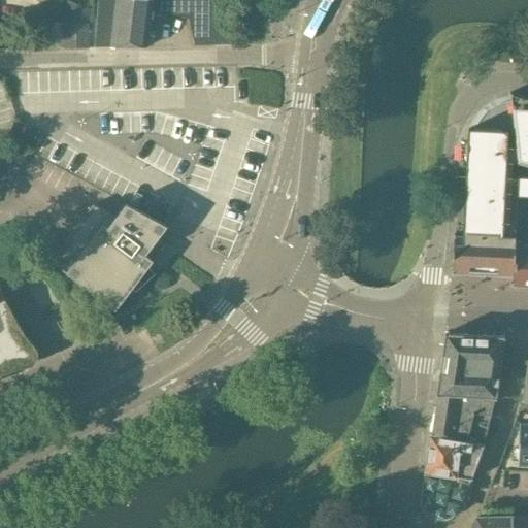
[(110,47),(110,48),(116,0),(98,0),(95,47),(110,47)]
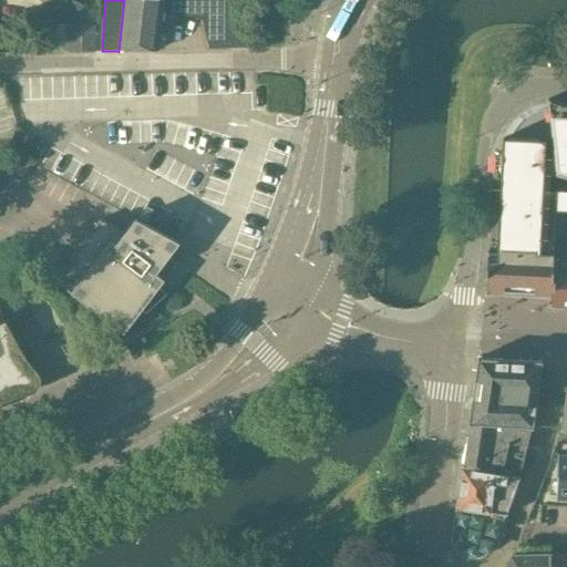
[(124,0),(119,52),(157,51),(162,12),(163,12),(202,19),(208,49),(249,48),(235,0),(124,0)]
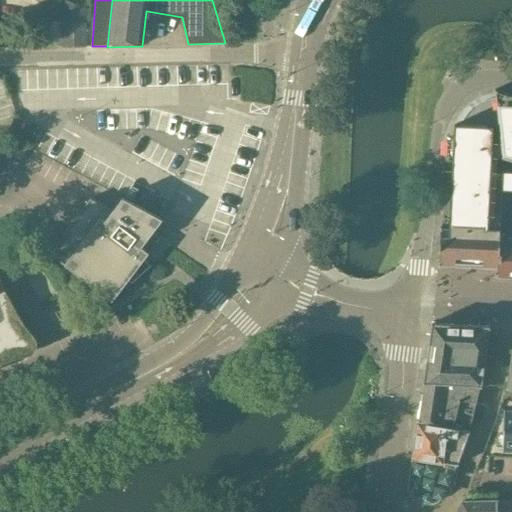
[(87,47),(86,21),(61,22),(61,47),(87,47)]
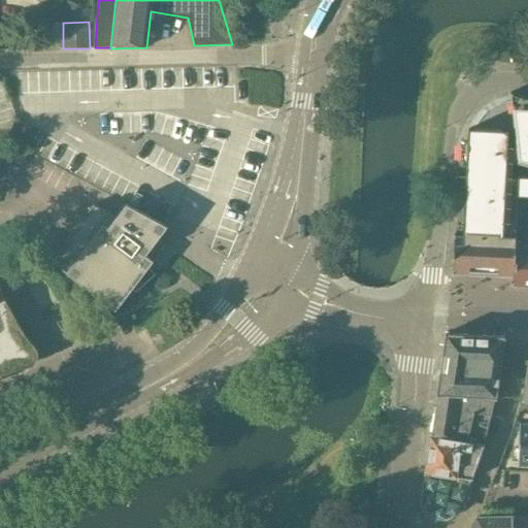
[(21,38),(12,38),(11,48),(20,50),(21,38)]
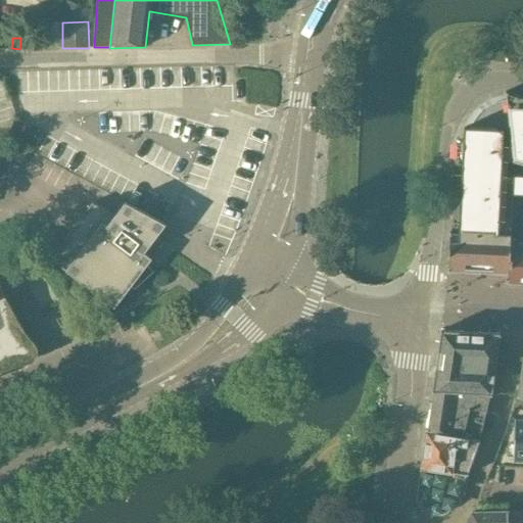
[(447,270),(509,273),(510,256),(511,239),(512,222),(512,212),(513,201),(513,198),(513,191),(522,191),(522,96),(504,91),(508,129),(463,127),(461,157),(453,156),(449,232),(447,270)]
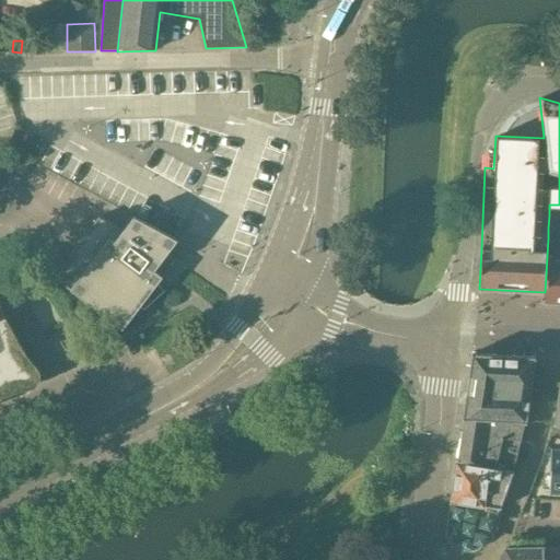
[(547,256),(546,275),(545,292),(544,301),(559,301),(559,212),(549,212),(549,216),(548,228),(548,237),(547,256)]
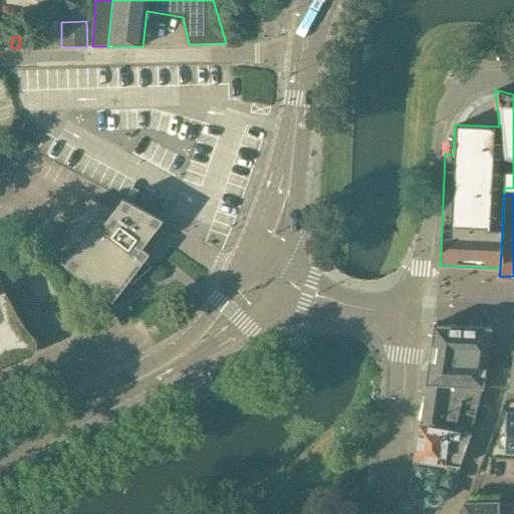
[(90,199),(48,254),(88,284),(94,288),(86,299),(101,310),(108,299),(112,301),(127,281),(133,285),(151,267),(144,261),(161,239),(152,234),(163,220),(161,219),(122,198),(112,211),(90,199)]
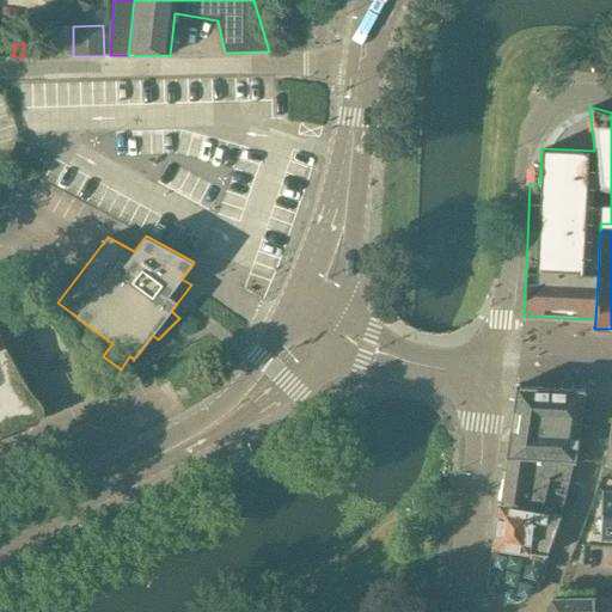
[(0,335),(0,428),(24,415),(29,395),(30,393),(26,384),(26,383),(25,381),(12,359),(11,356),(1,340),(2,340),(0,335)]
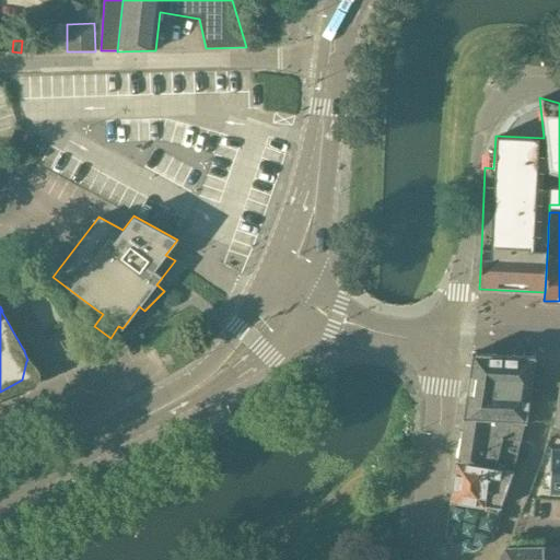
[(464,419),(525,421),(526,421),(535,357),(471,353),(463,419),(464,419)]
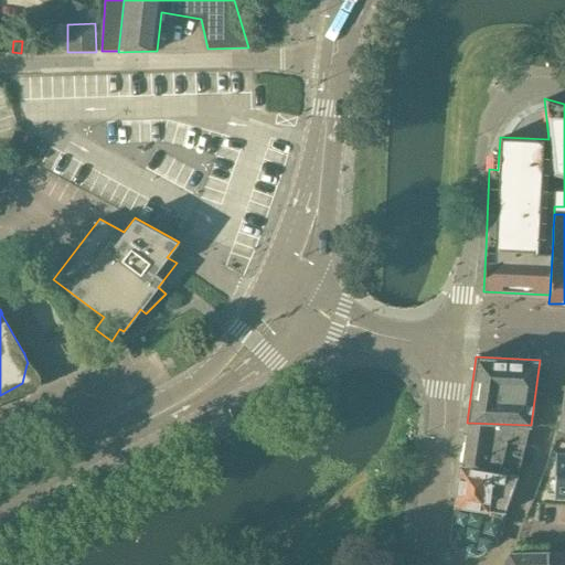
[(530,425),(468,423),(461,464),(518,476),(519,473),(530,425)]
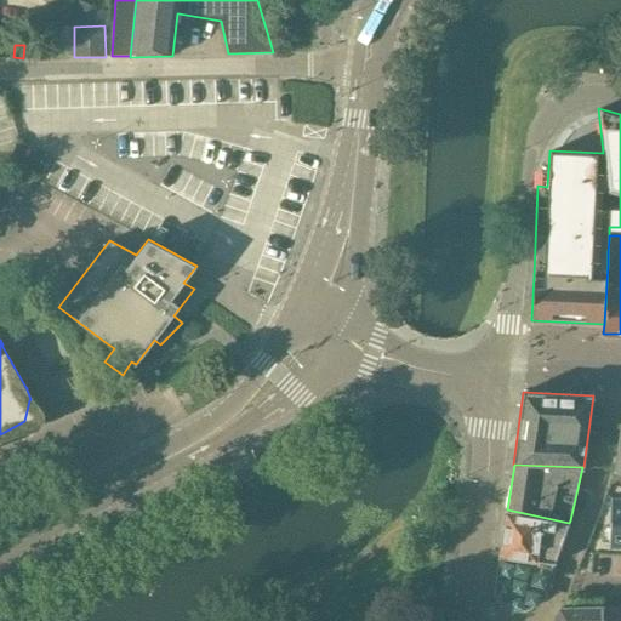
[(609,543),(620,543),(620,495),(611,495),(609,543)]
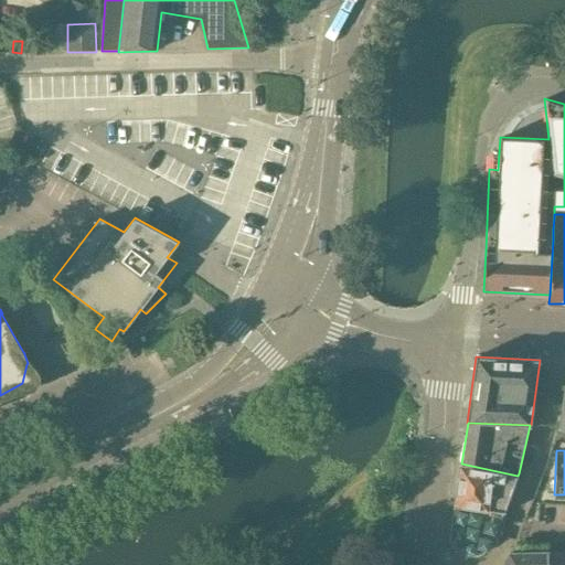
[(518,476),(461,464),(459,462),(454,503),(452,503),(450,536),(450,539),(451,542),(454,545),(456,548),(458,551),(460,553),(464,554),(468,555),(473,555),(479,554),(484,551),(488,546),(503,512),(504,513),(518,476)]
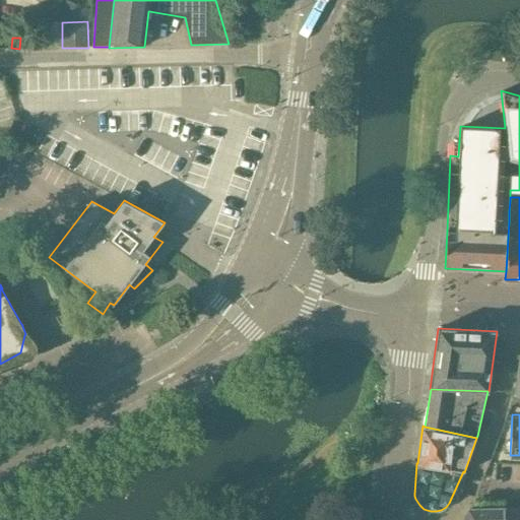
[(461,519),(503,519),(503,509),(503,508),(467,510),(461,519)]
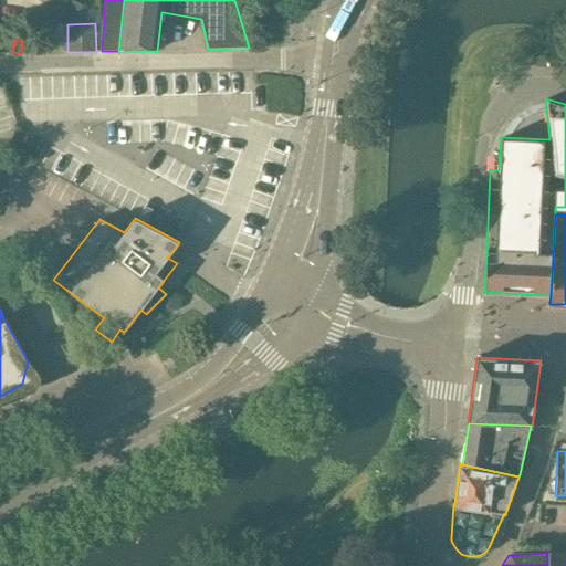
[(564,565),(564,554),(547,554),(547,565),(564,565)]
